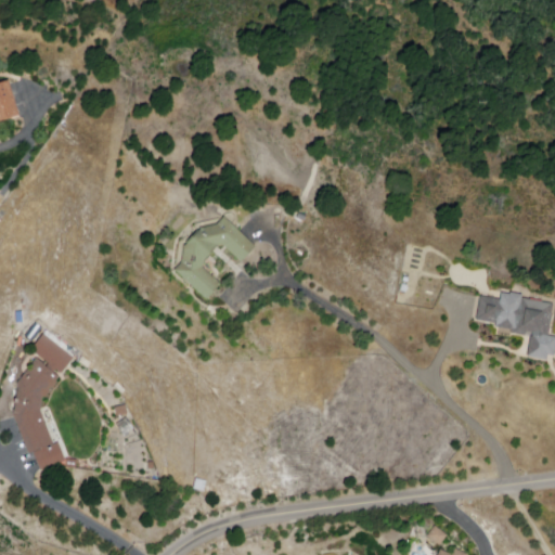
[(0,80),(12,77),(24,114),(0,121),(0,80)]
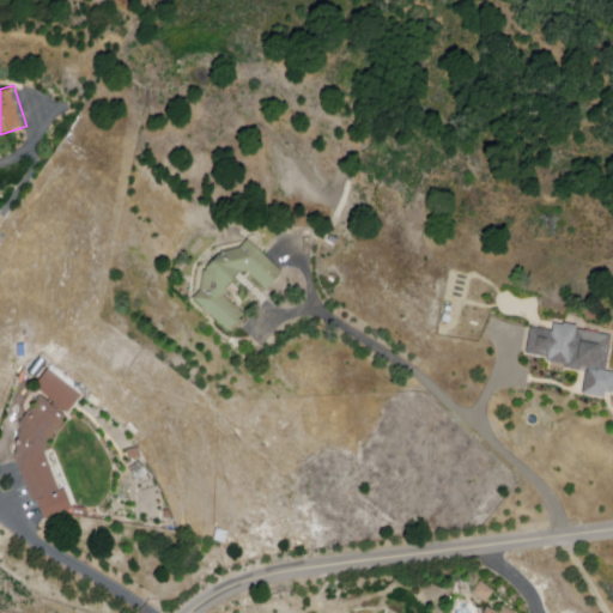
[(205,269),(218,253),(252,241),(285,272),(271,289),(248,268),(224,293),(248,314),(232,331),(198,298),(204,291),(205,269)]
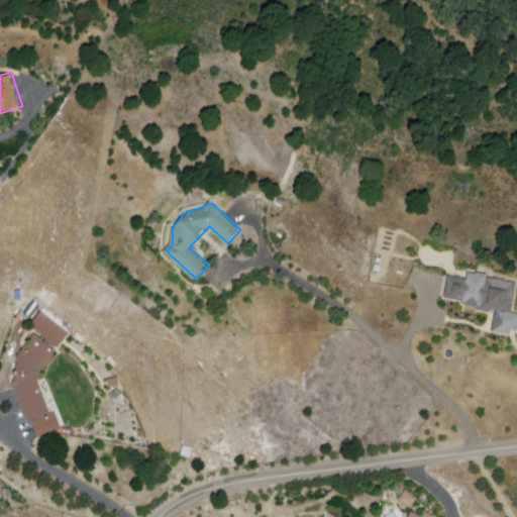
[(448,277),(464,279),(464,273),(514,282),(510,312),(516,312),(516,318),(515,330),(509,329),(507,334),(490,330),(493,313),(477,310),(477,306),(444,300),(448,277)]
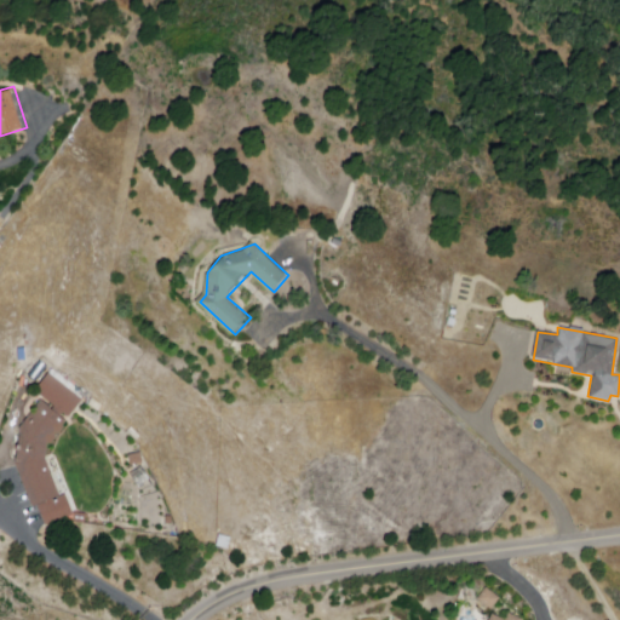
[(35,379),(28,373),(39,359),(46,365),(35,379)]
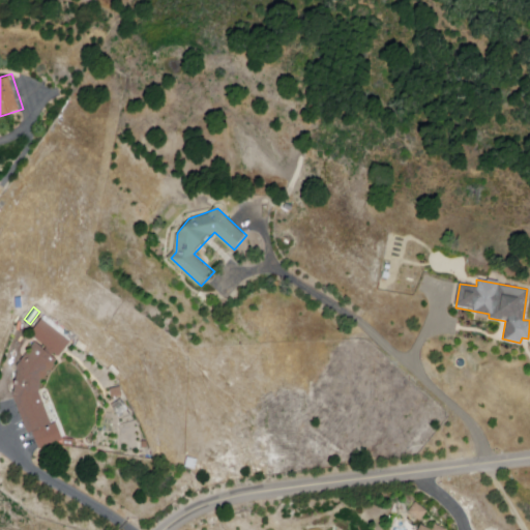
[(40,316),(74,344),(43,381),(41,393),(56,424),(61,422),(68,437),(45,450),(34,432),(28,435),(10,399),(19,364),(37,345),(27,337),(40,316)]
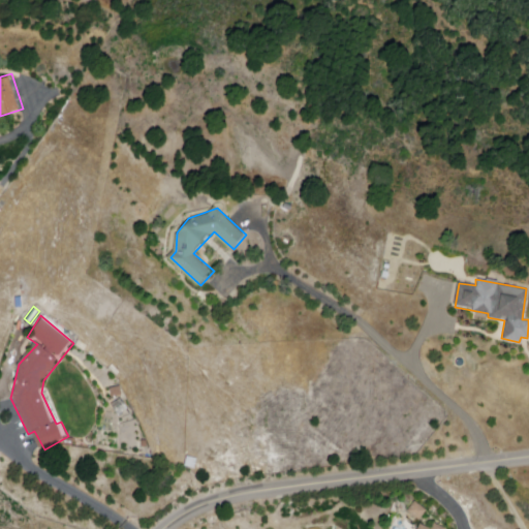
[(84,350),(75,345),(79,340),(87,345),(84,350)]
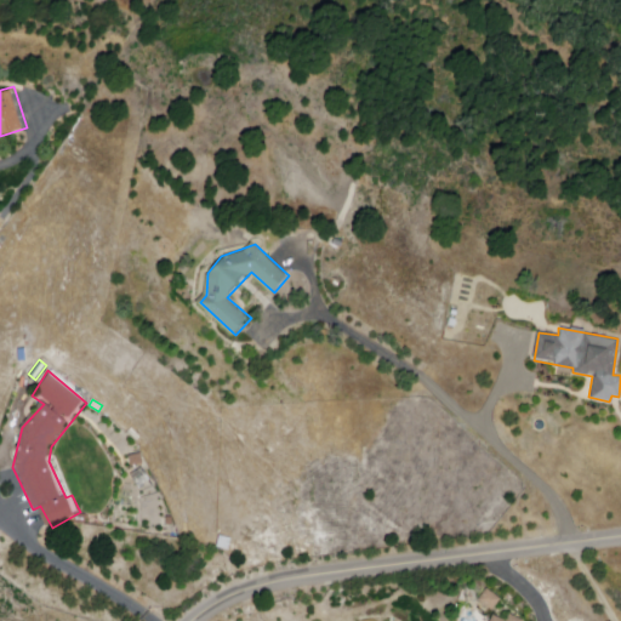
[(138,439),(129,431),(132,427),(142,436),(138,439)]
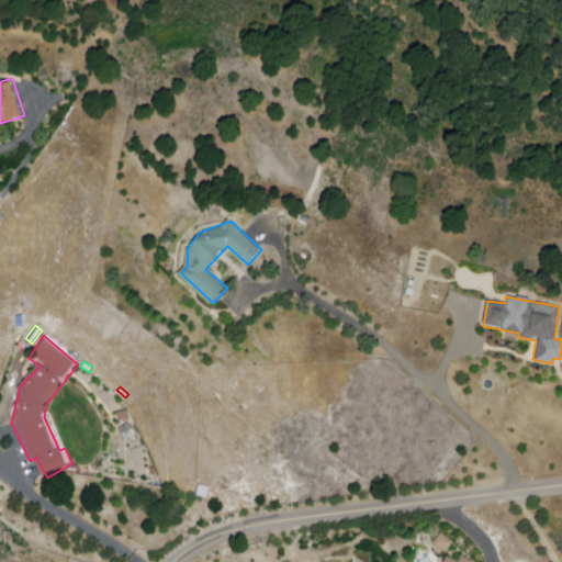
[(120,423),(116,409),(127,407),(130,420),(120,423)]
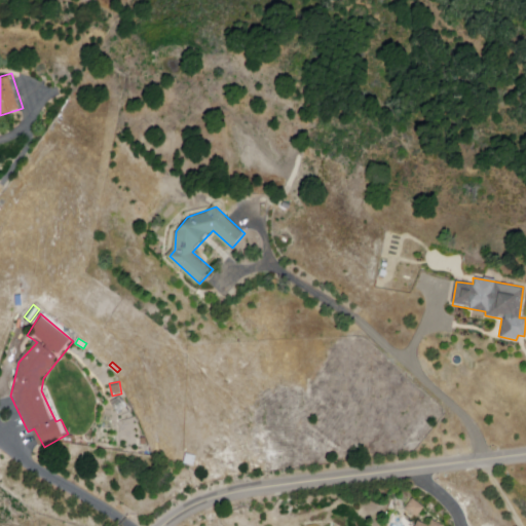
[(117,411),(111,401),(121,395),(127,405),(117,411)]
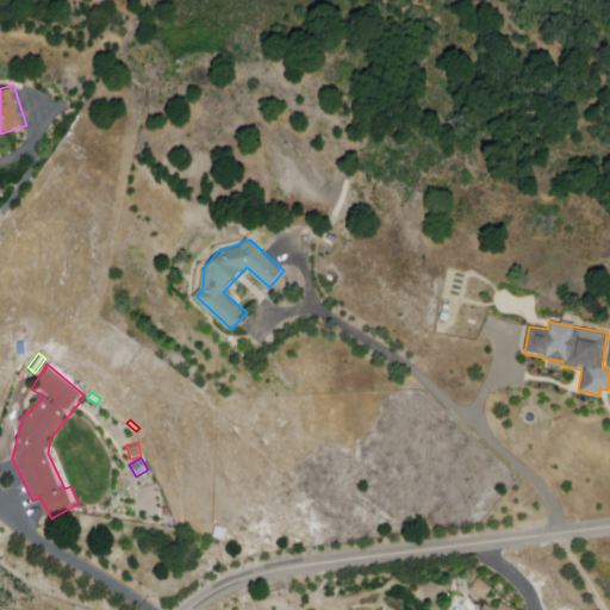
[(226,539),(215,537),(217,524),(229,527),(226,539)]
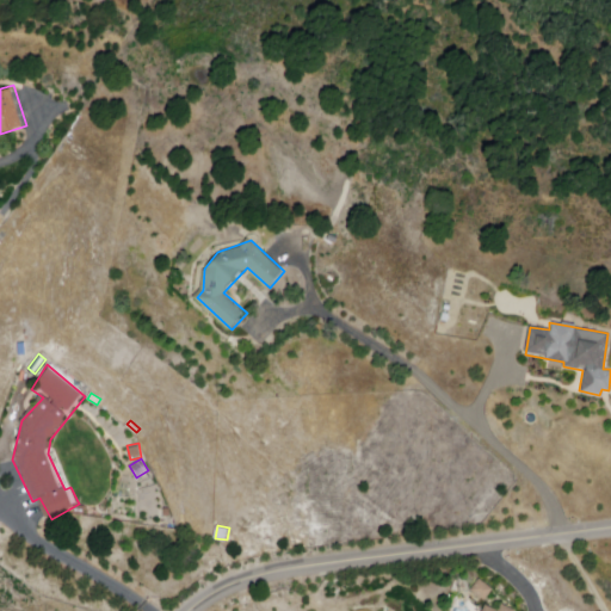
[(474,591),(481,581),(494,591),(487,600),(474,591)]
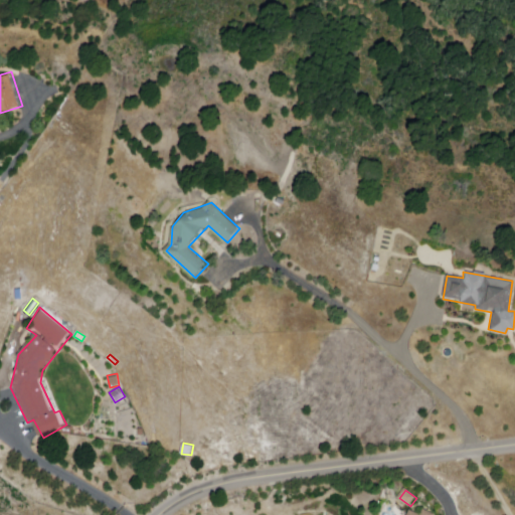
[(399,514),(432,514),(433,514),(405,504),(399,514)]
